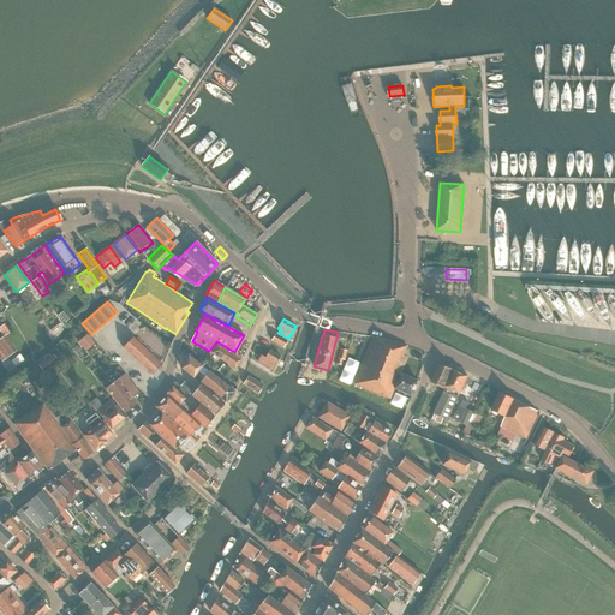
[(287,340),(275,333),(270,340),(282,347),(287,340)]
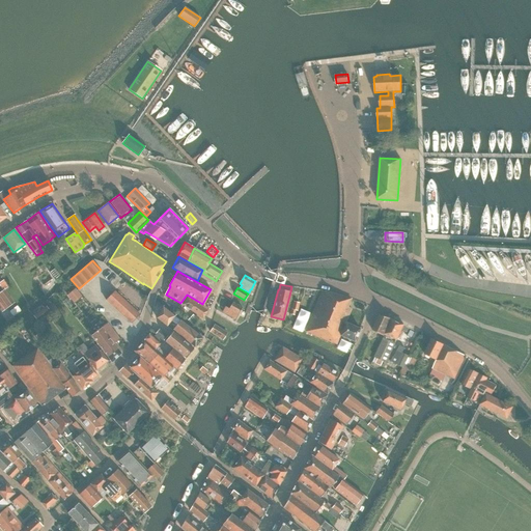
[(82,297),(75,288),(67,295),(74,303),(82,297)]
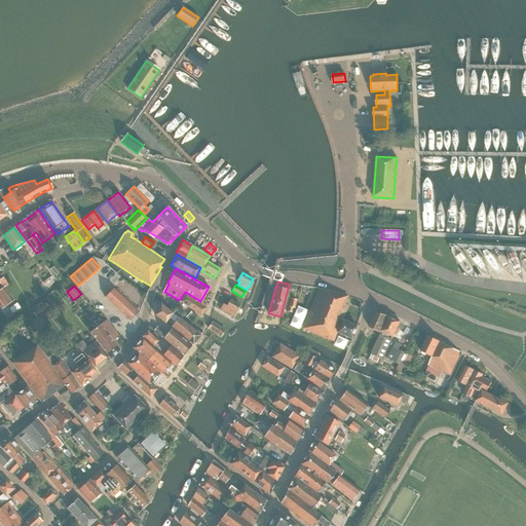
[(13,300),(4,287),(0,289),(0,294),(8,304),(13,300)]
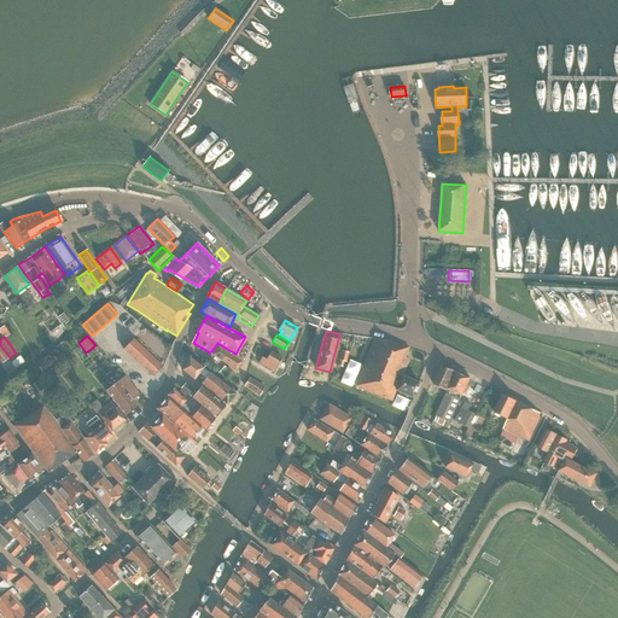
[(162,366),(133,338),(122,349),(152,377),(162,366)]
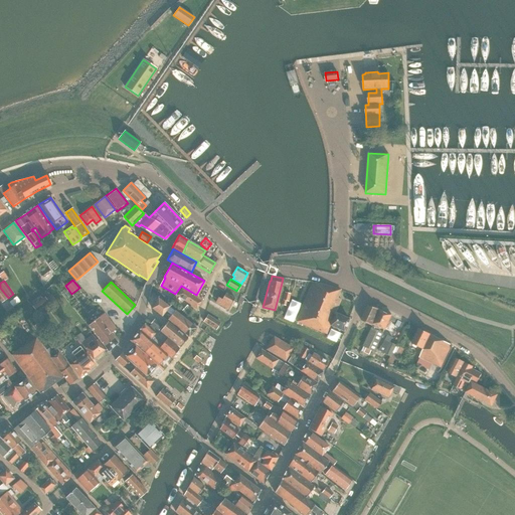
[(344,331),(349,319),(335,313),(340,299),(337,298),(340,290),(313,282),(296,322),(326,334),(329,325),(344,331)]
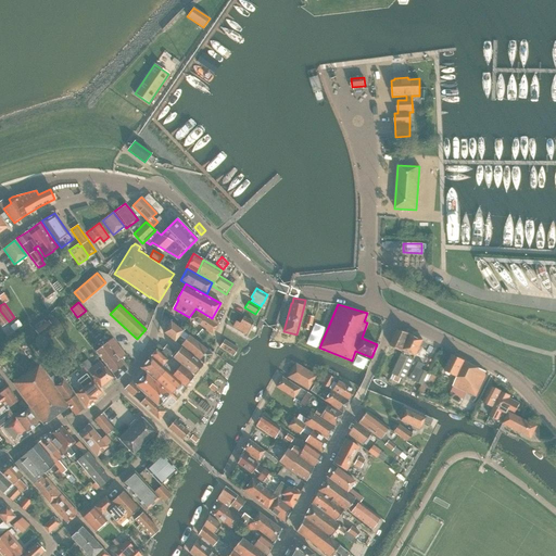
[(218,323),(209,316),(198,310),(191,319),(212,333),(218,323)]
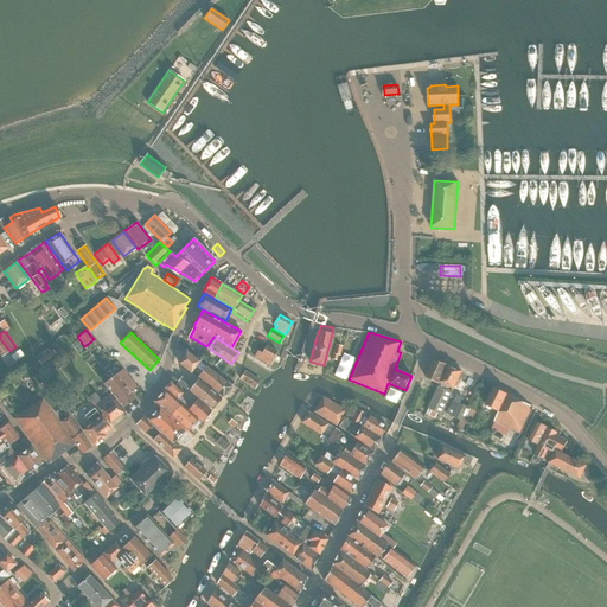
[(342,346),(334,344),(331,358),(336,360),(338,355),(339,356),(342,346)]
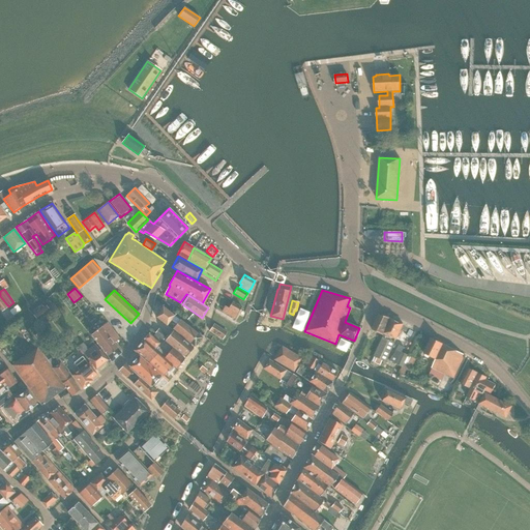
[(235,319),(242,306),(232,301),(228,307),(225,305),(222,311),(235,319)]
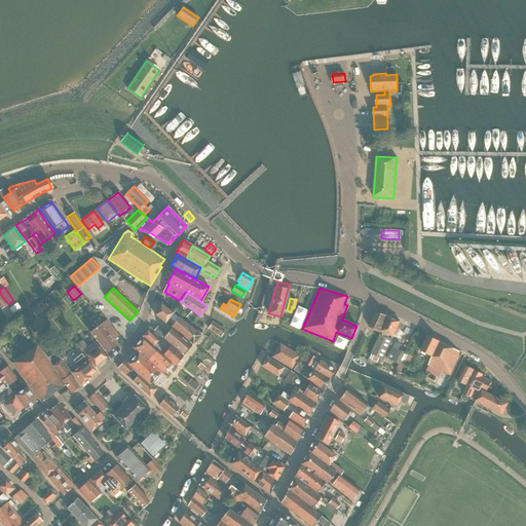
[(50,309),(45,303),(33,312),(37,318),(50,309)]
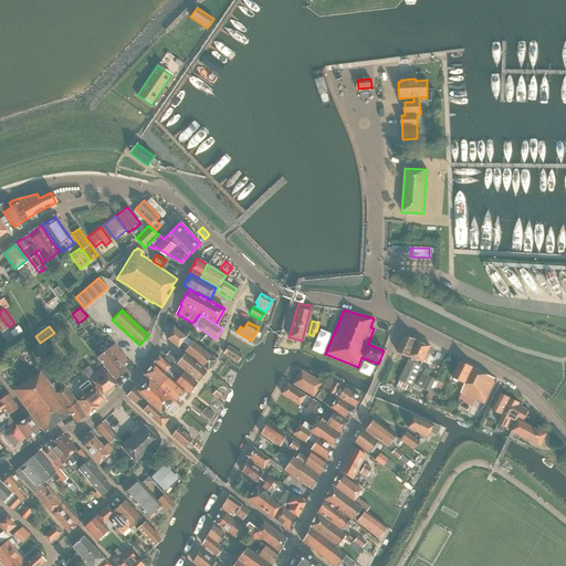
[(166,339),(178,348),(187,337),(174,327),(173,328),(166,339)]
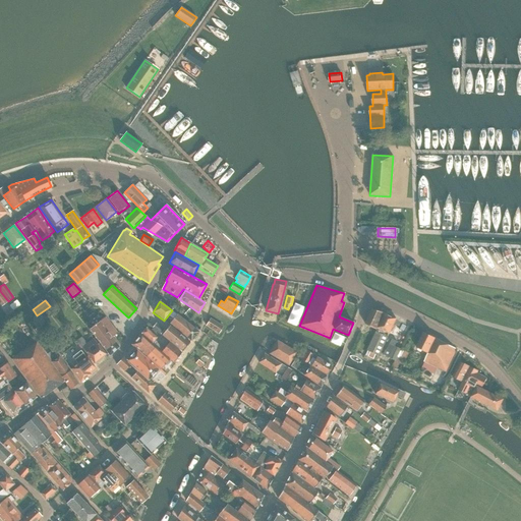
[(189,317),(193,311),(189,308),(184,313),(189,317)]
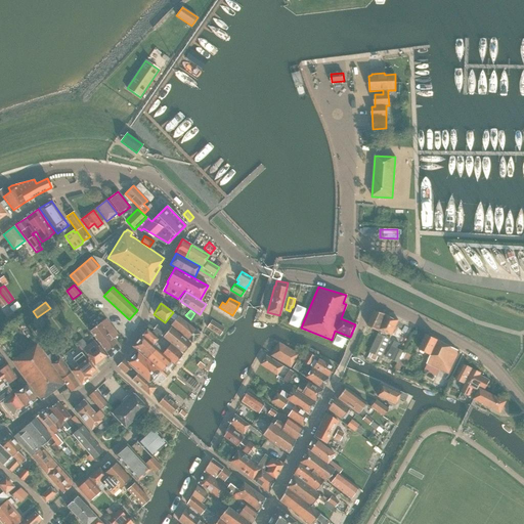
[(379,332),(386,315),(375,310),(367,325),(379,332)]
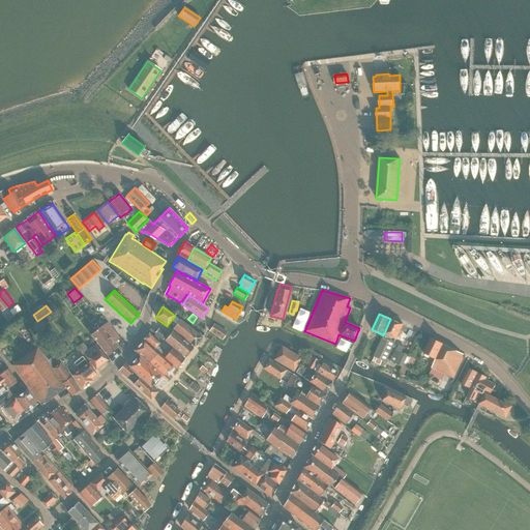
[(395,339),(403,324),(391,319),(374,356),(385,361),(394,343),(395,339)]
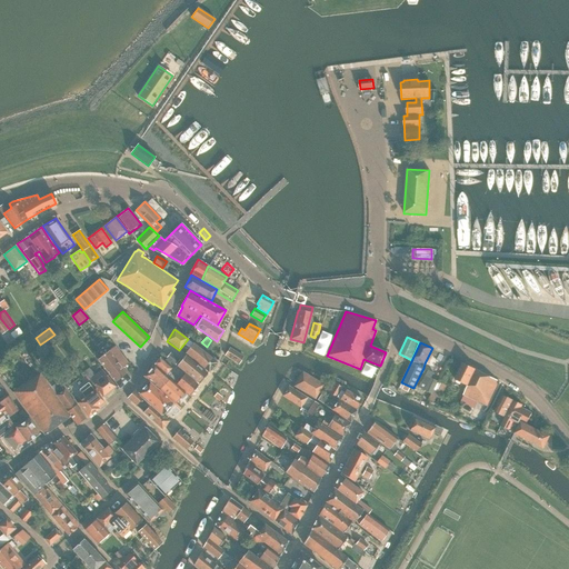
[(193,343),(185,353),(209,373),(218,362),(193,343)]
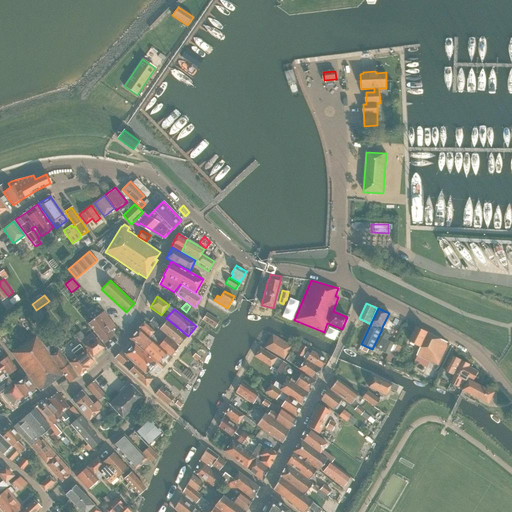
[(115,327),(109,319),(103,312),(88,323),(94,331),(108,349),(116,341),(109,332),(115,327)]
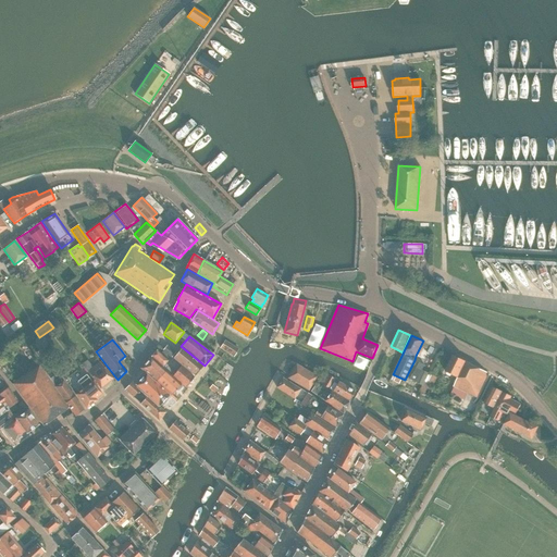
[(233,357),(238,349),(224,341),(220,348),(233,357)]
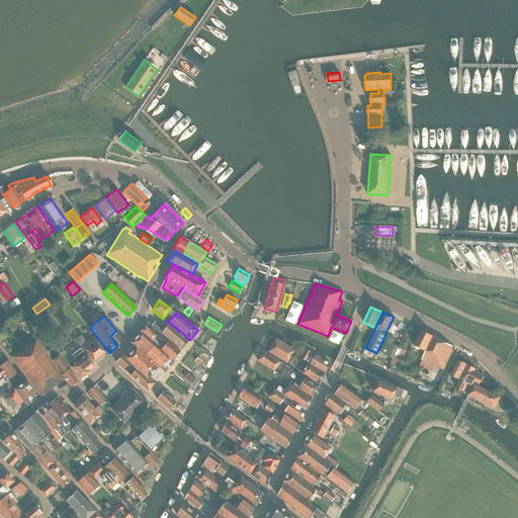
[(159,332),(163,328),(155,321),(152,326),(159,332)]
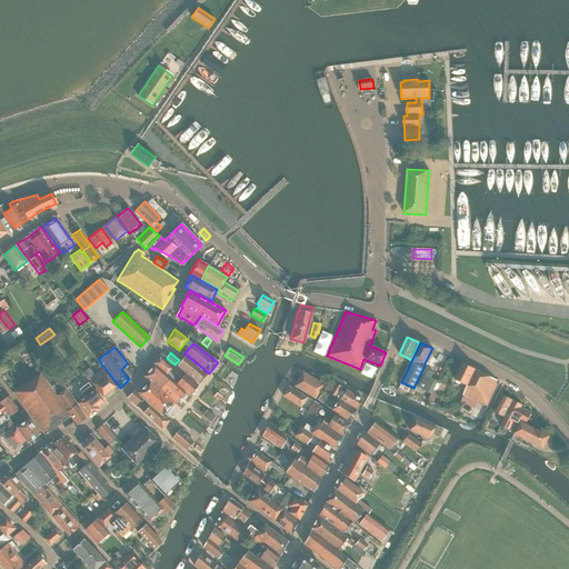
[(26,365),(30,361),(22,353),(19,357),(26,365)]
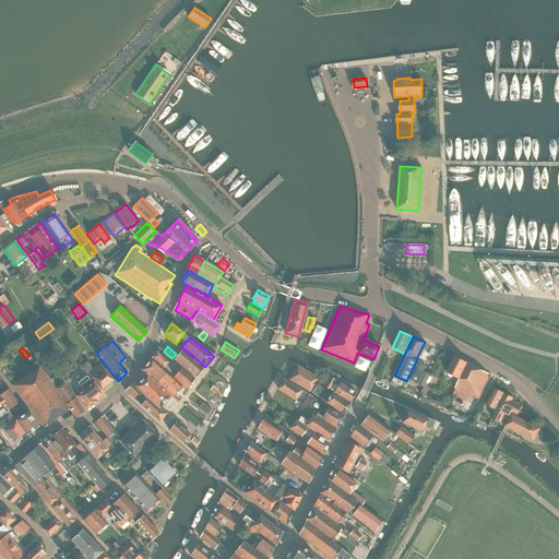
[(181,349),(174,359),(195,377),(203,367),(181,349)]
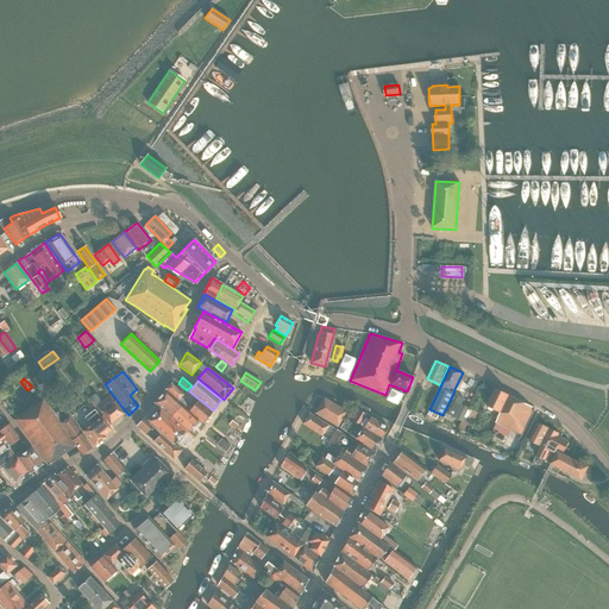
[(164,390),(176,402),(183,394),(171,382),(164,390)]
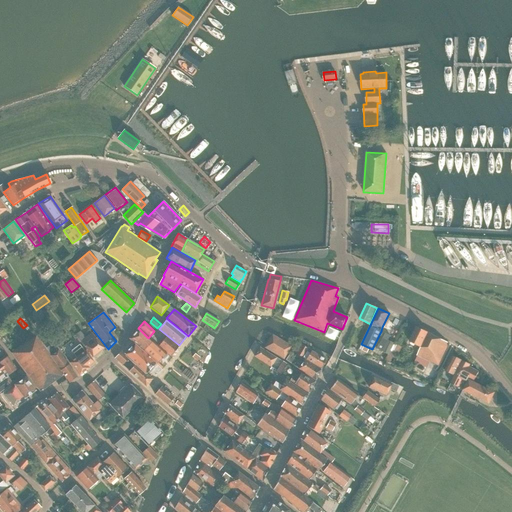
[(409,342),(421,347),(428,332),(416,327),(409,342)]
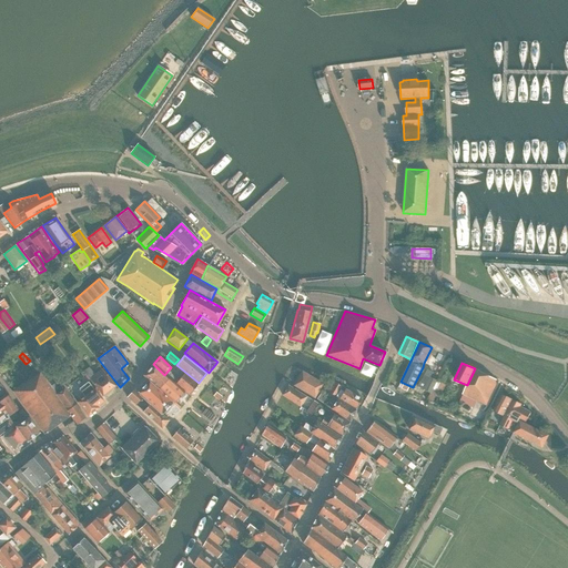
[(172,381),(164,375),(153,364),(143,376),(151,382),(162,392),(172,381)]
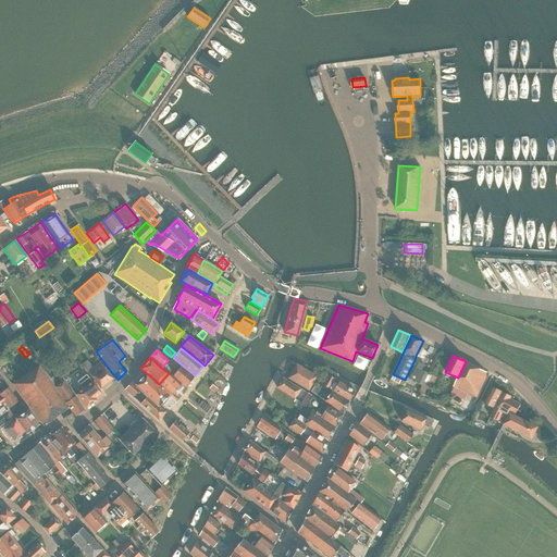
[(100,388),(113,379),(104,368),(99,362),(91,368),(87,360),(82,364),(100,388)]
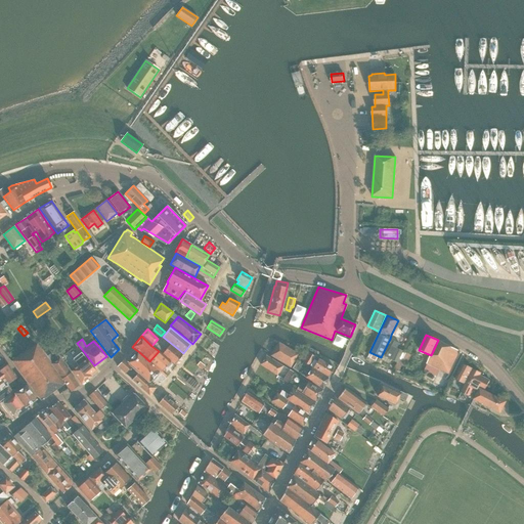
[(402,351),(397,348),(399,344),(394,341),(388,352),(388,351),(385,356),(391,359),(397,362),(402,351)]
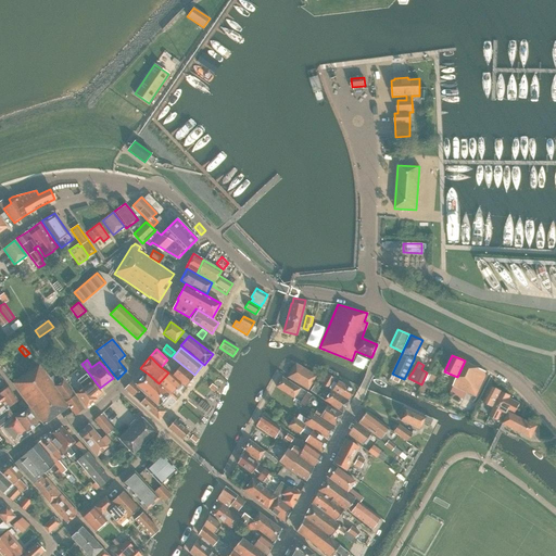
[(457,378),(457,377),(453,386),(460,389),(467,392),(476,396),(487,373),(471,365),(465,362),(457,378)]
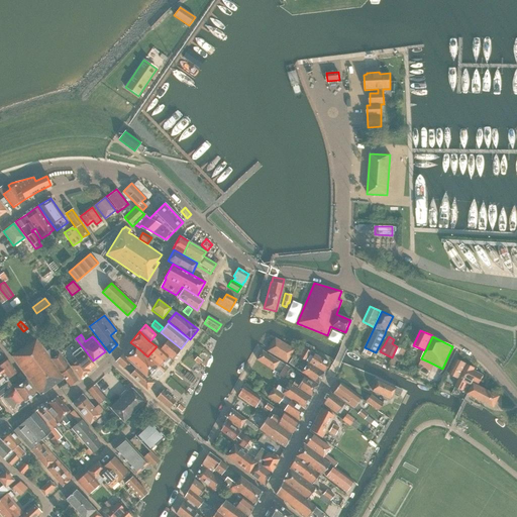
[(50,359),(35,338),(11,356),(40,396),(64,378),(65,378),(50,359)]
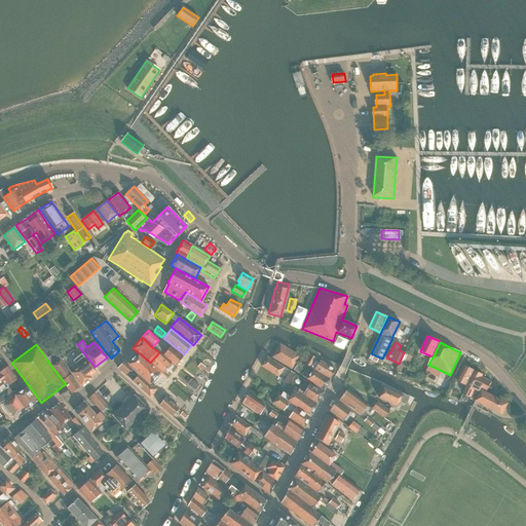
[(272,357),(285,365),(291,368),(299,355),(279,344),(272,357)]
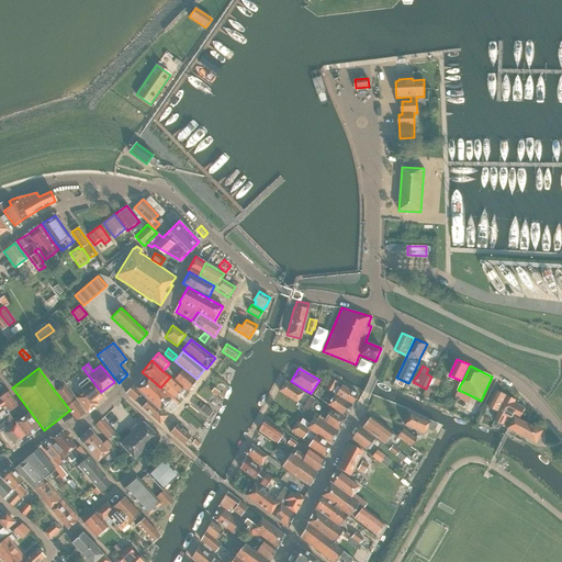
[(187,391),(195,381),(182,369),(177,377),(169,370),(166,373),(187,391)]
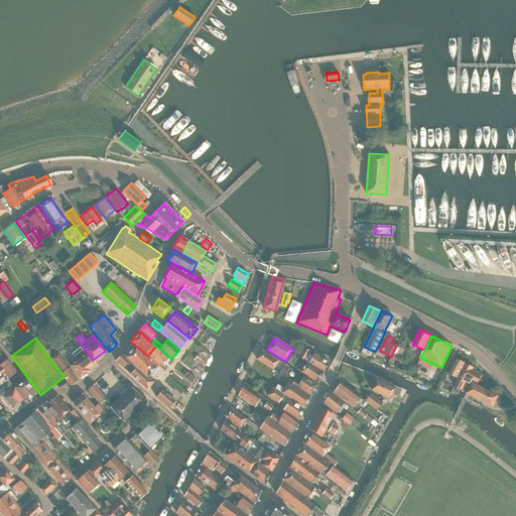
[(147,376),(156,366),(135,346),(125,356),(147,376)]
